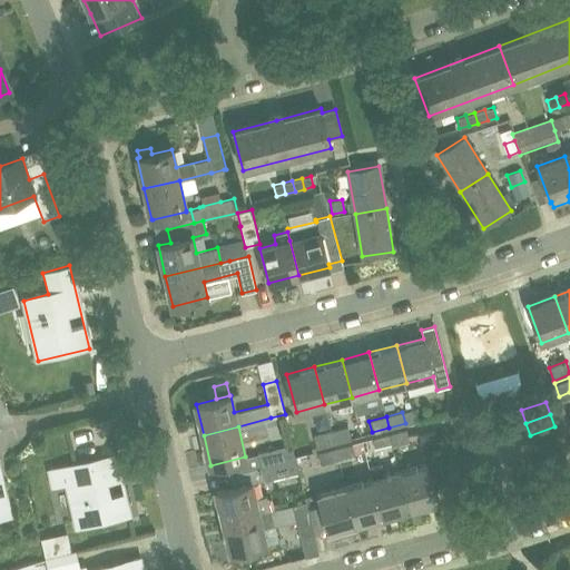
[(332,431),(334,442),(351,439),(347,426),(332,431)]
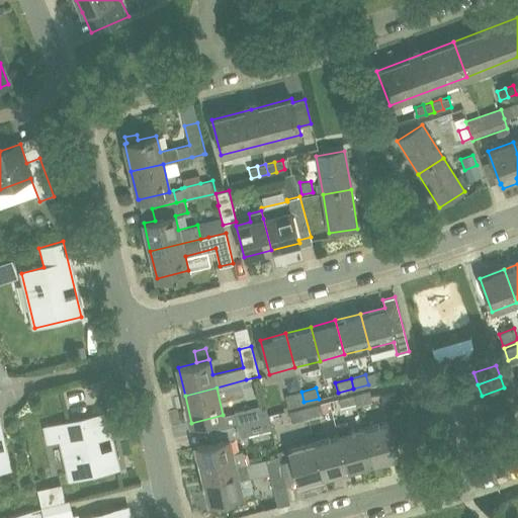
[(508,399),(504,387),(482,396),(485,407),(508,399)]
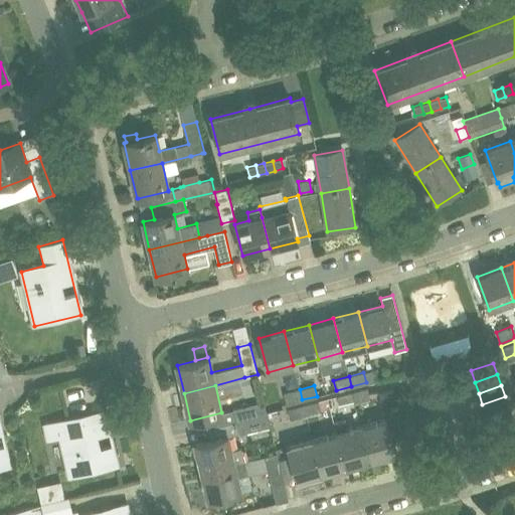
[(367,387),(352,390),(356,403),(370,399),(367,387)]
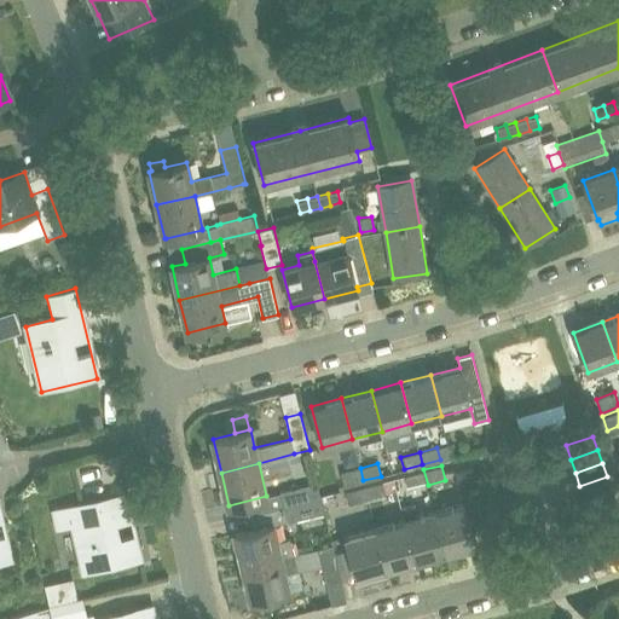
[(478,485),(472,467),(456,470),(461,490),(478,485)]
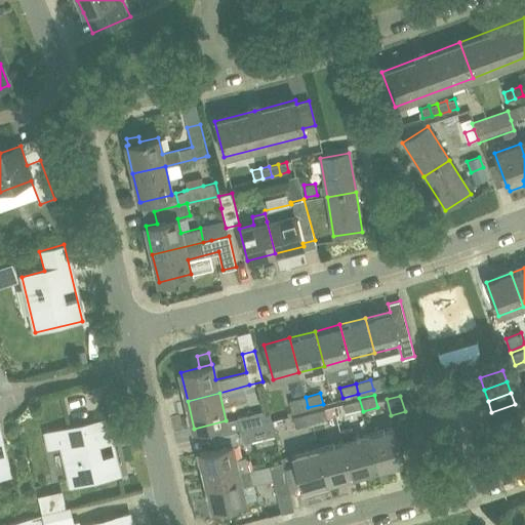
[(308,407),(306,397),(289,401),(292,411),(308,407)]
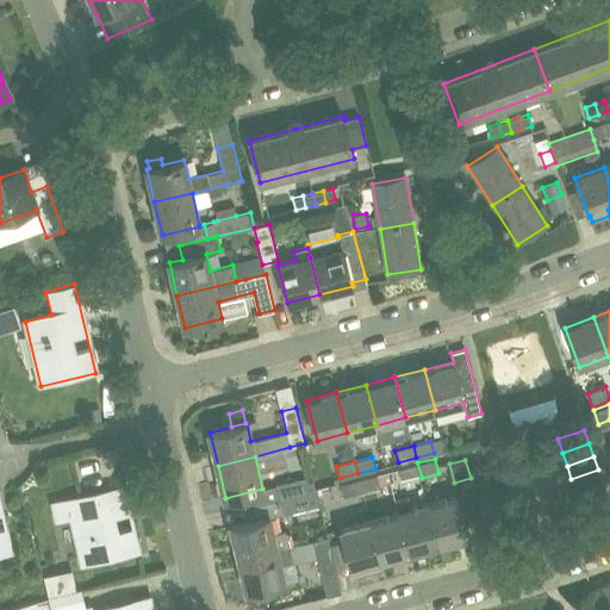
[(422,478),(417,462),(398,468),(402,483),(422,478)]
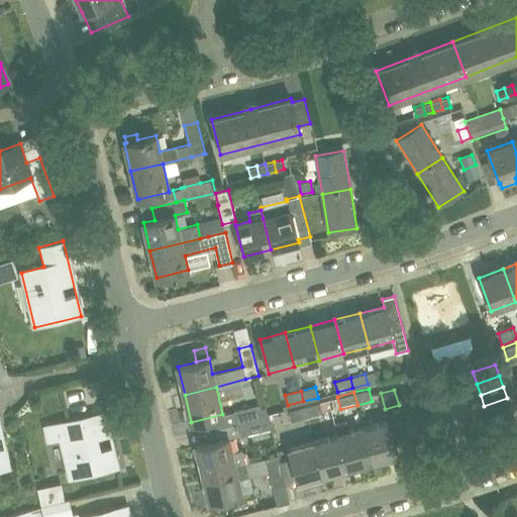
[(507,398),(484,406),(488,418),(511,410),(507,398)]
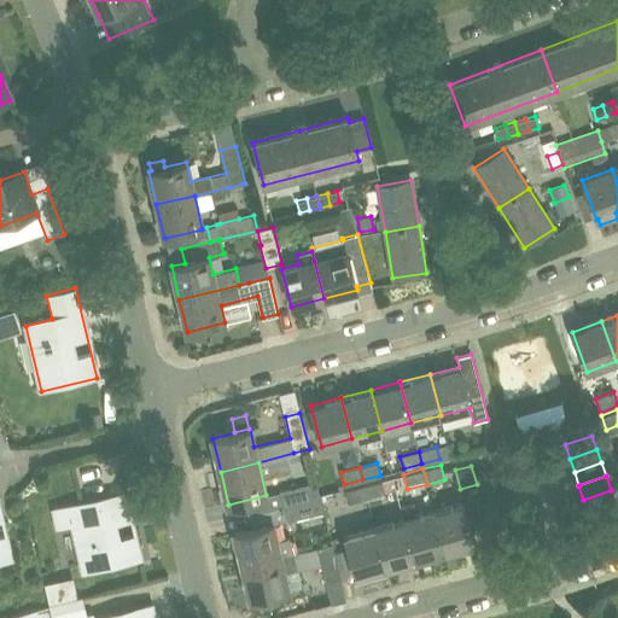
[(365,484),(368,500),(385,495),(382,481),(365,484)]
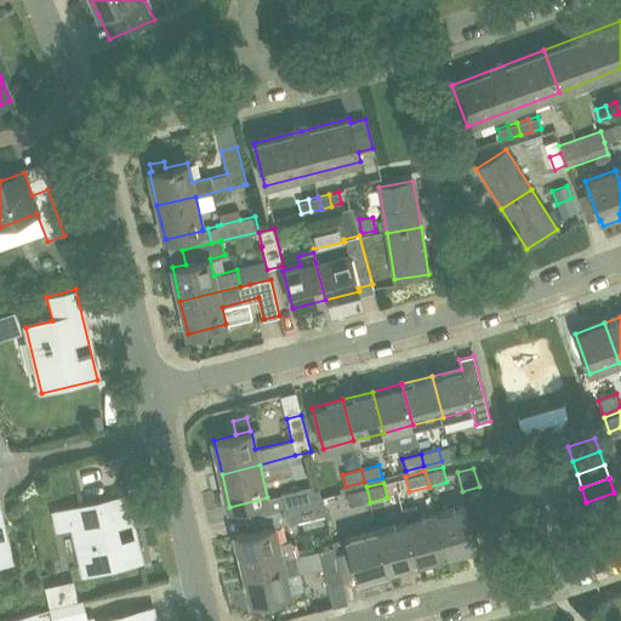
[(285,508),(323,500),(319,485),(281,494),(285,508)]
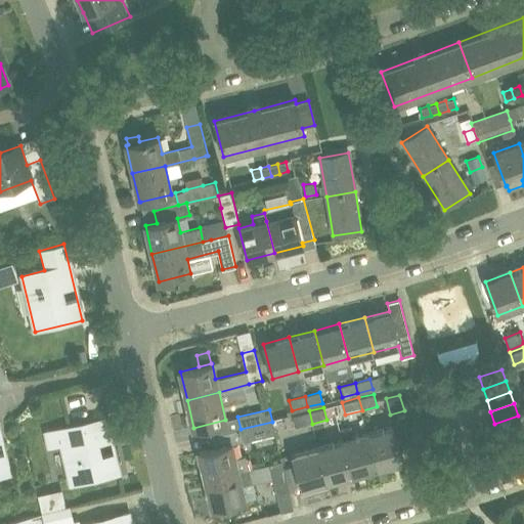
[(312,424),(309,410),(292,416),(295,428),(312,424)]
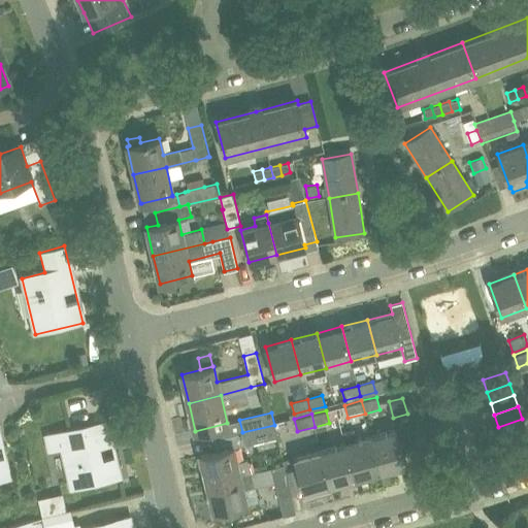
[(414,437),(438,432),(435,420),(410,426),(414,437)]
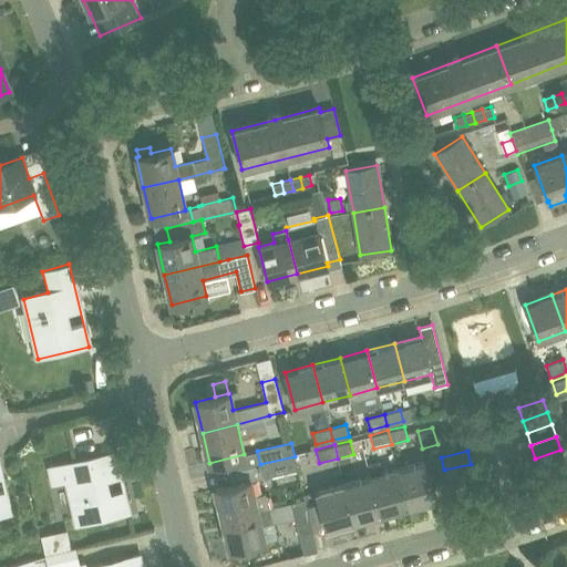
[(130,512),(114,453),(50,468),(53,484),(65,481),(76,525),(130,512)]
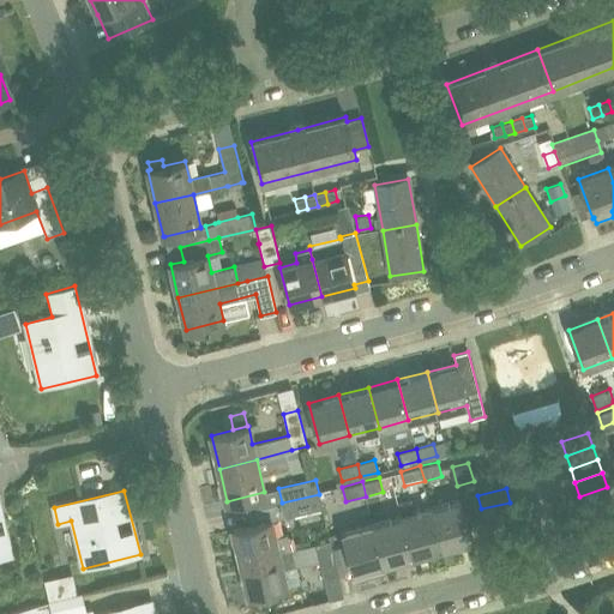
[(321,509),(319,494),(282,503),(286,517),(321,509)]
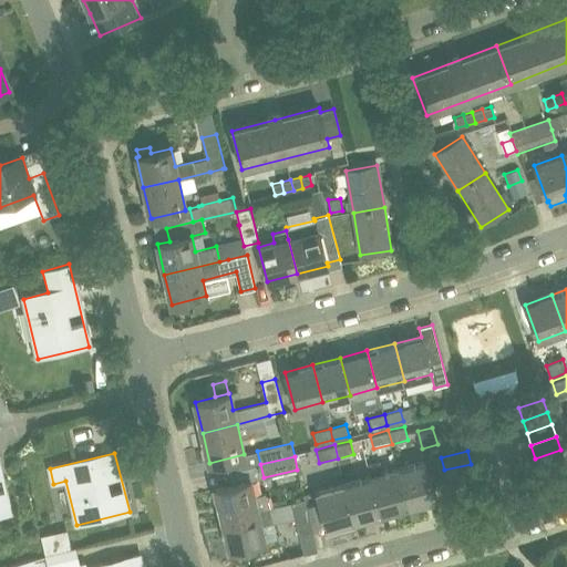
[(444,482),(439,459),(398,468),(408,506),(435,500),(432,485),(444,482)]
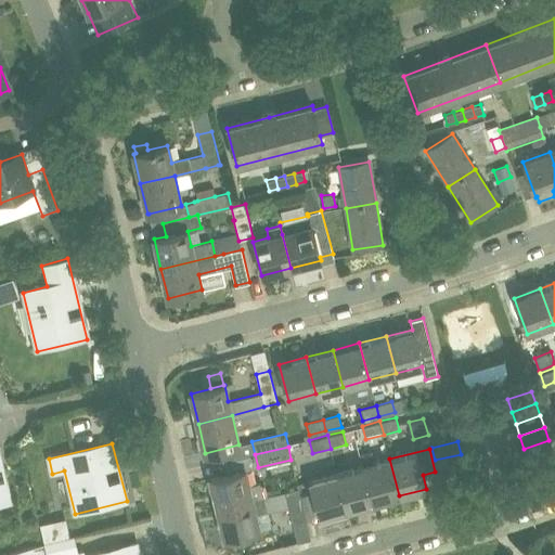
[(464,466),(461,454),(435,460),(438,473),(464,466)]
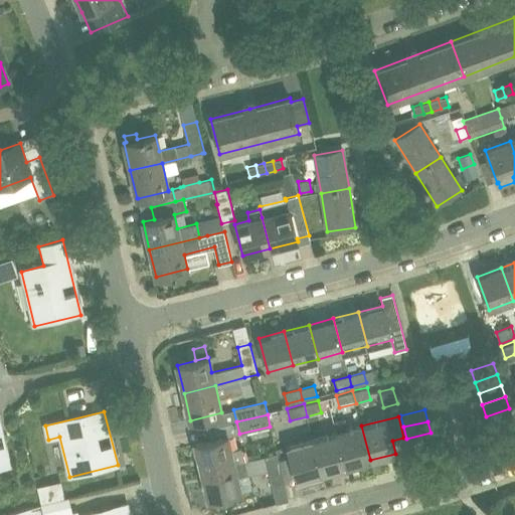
[(361,425),(337,433),(346,467),(370,460),(361,425)]
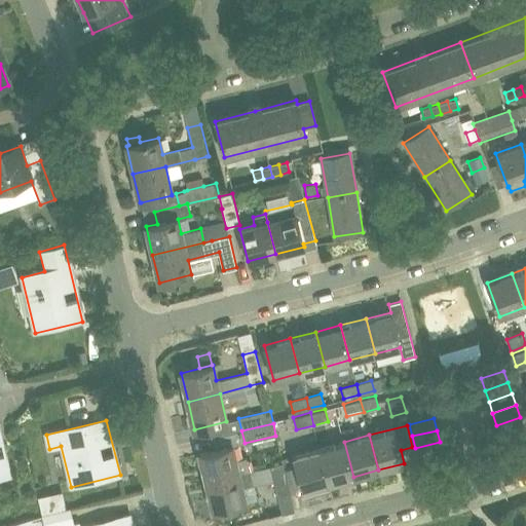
[(0,477),(9,476),(0,437),(0,477)]
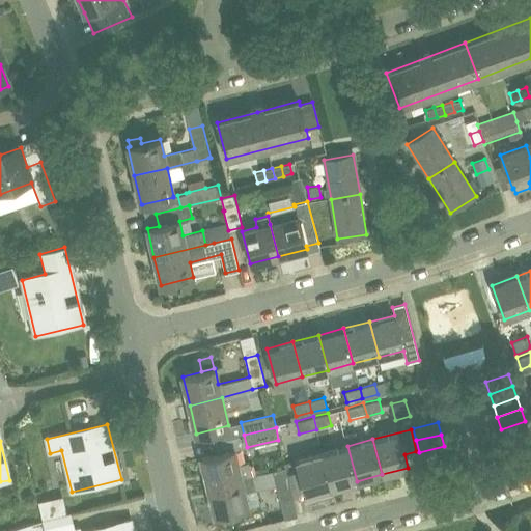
[(347,446),(323,452),(331,487),(357,481),(347,446)]
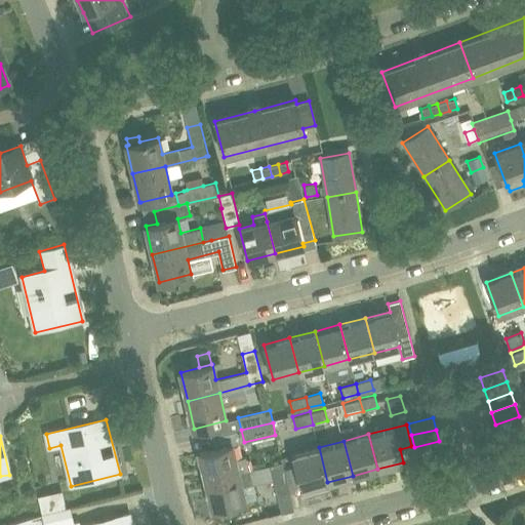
[(235,459),(231,444),(199,452),(206,480),(220,477),(238,473),(249,470),(246,456),(235,459)]
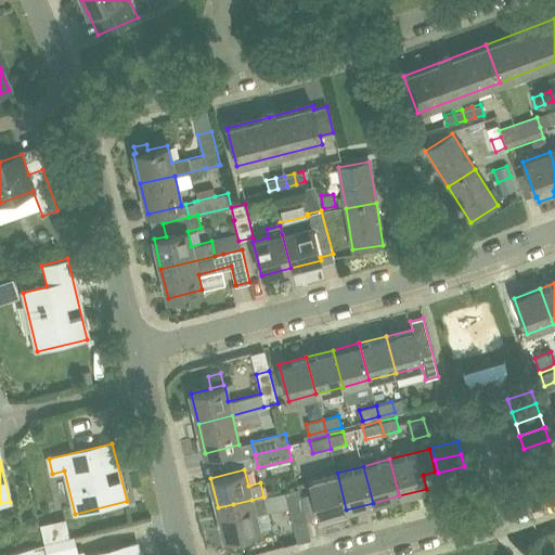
[(346,510),(337,473),(309,480),(319,517),(322,516),(323,521),(336,518),(334,513),(346,510)]
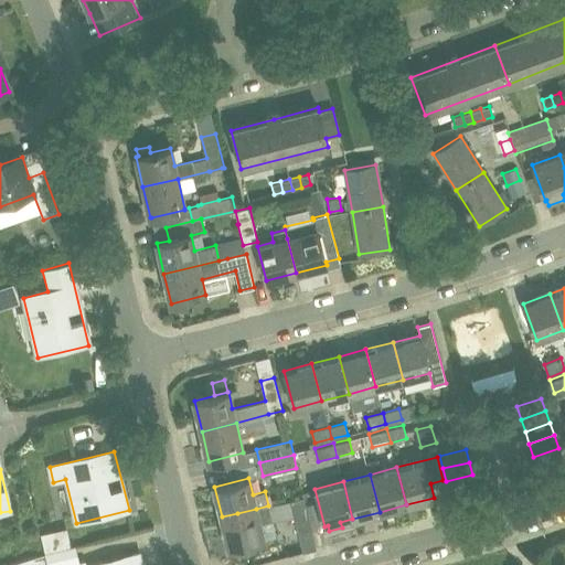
[(312,531),(306,504),(304,498),(290,501),(299,534),(312,531)]
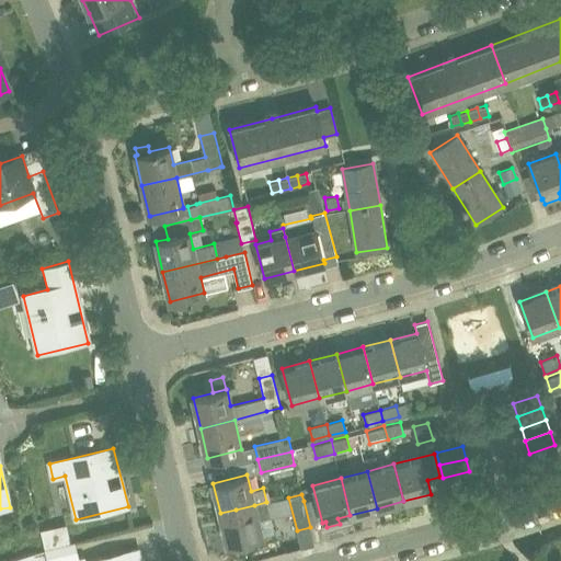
[(236,510),(220,513),(227,544),(261,536),(258,519),(270,516),(266,502),(254,505),(236,510)]
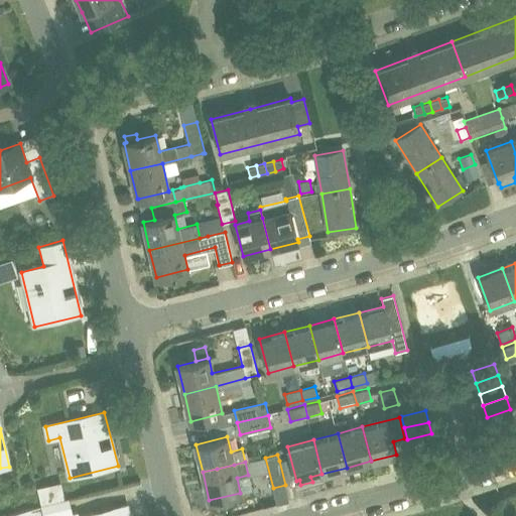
[(40,505),(40,507),(42,515),(58,515),(73,513),(69,498),(40,505)]
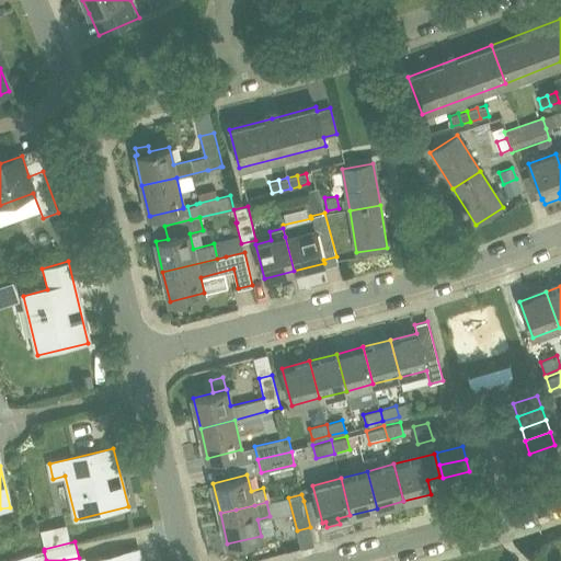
[(139,560),(137,550),(88,560),(139,560)]
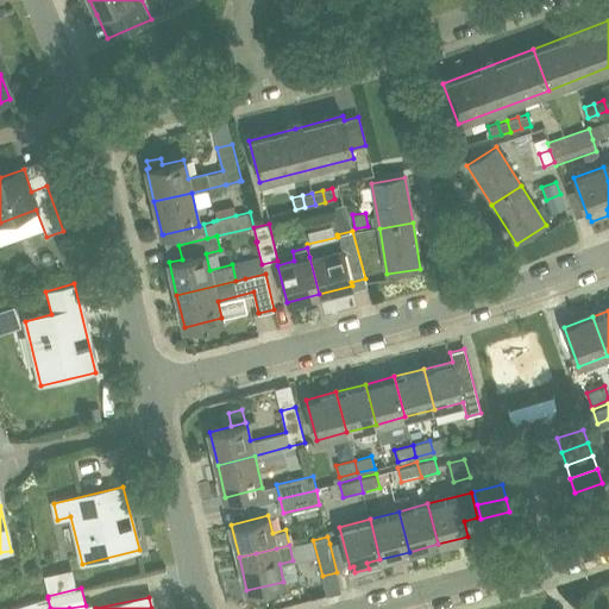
[(50,608),(48,598),(11,607),(11,608),(50,608)]
